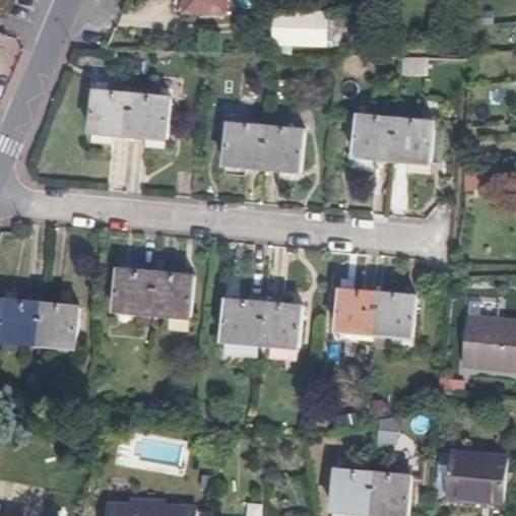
[(181,0),(181,7),(224,9),(224,0),(181,0)]
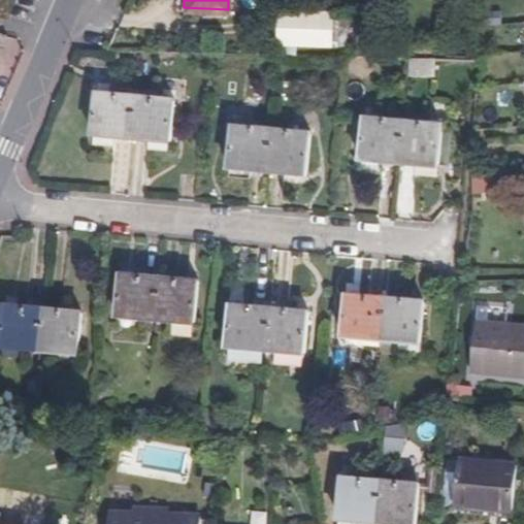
[(371,2),(355,1),(354,32),(370,32),(371,2)]
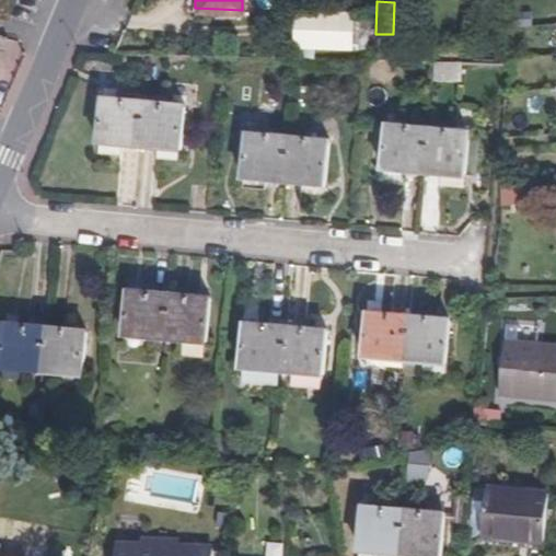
[(350,11),(293,9),(292,43),(285,42),(285,55),(311,56),(311,44),(349,45),(366,45),(367,11),(350,11)]
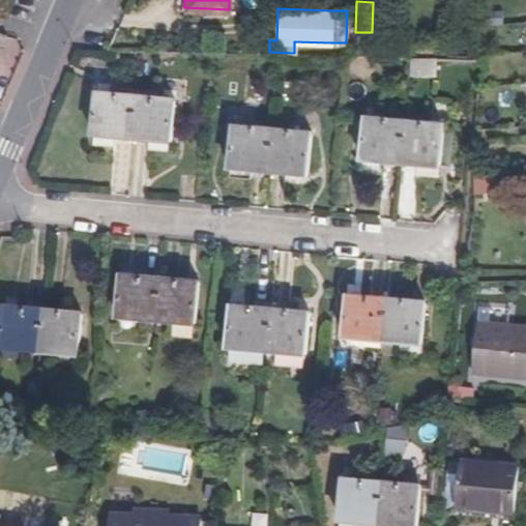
[(431,56),(409,55),(408,68),(431,68),(431,56)]
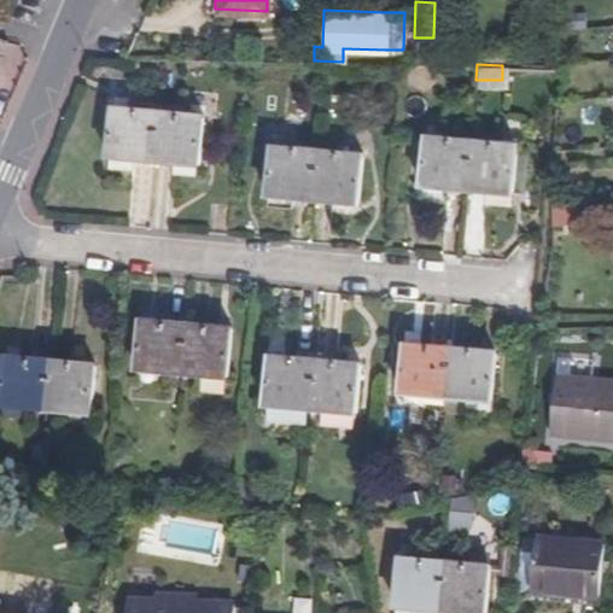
[(155,158),(159,109),(114,105),(109,153),(155,158)]
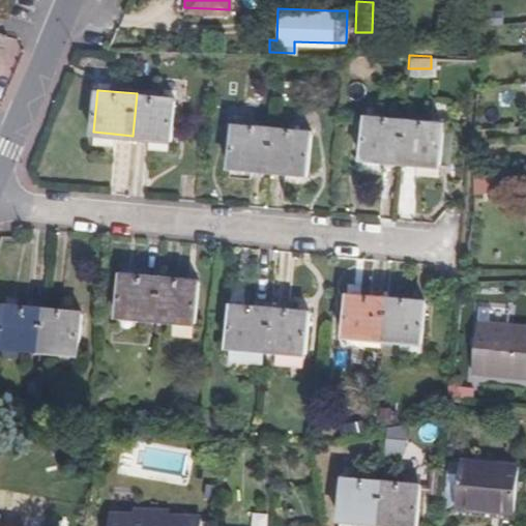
[(175,96),(137,93),(133,136),(171,139),(175,96)]
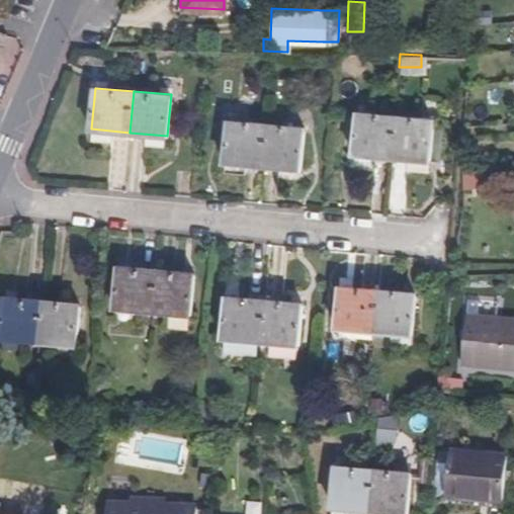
[(353,154),(390,158),(394,117),(357,113),(353,154)]
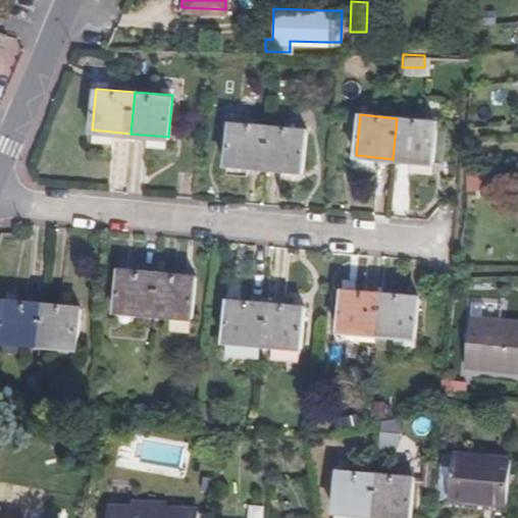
[(397,118),(393,159),(429,162),(433,121),(397,118)]
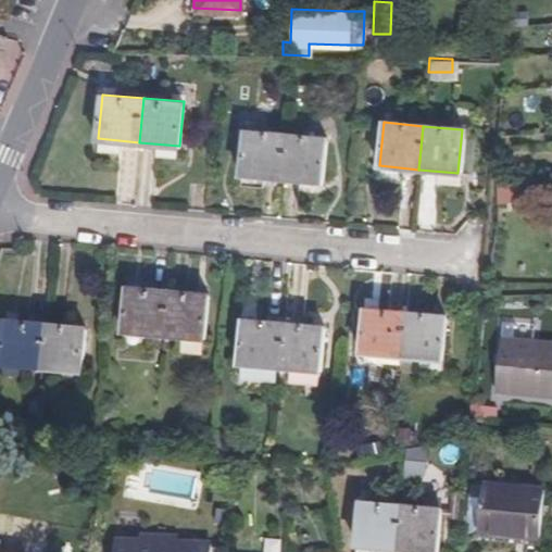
[(281,178),(286,137),(247,134),(242,175),(281,178)]
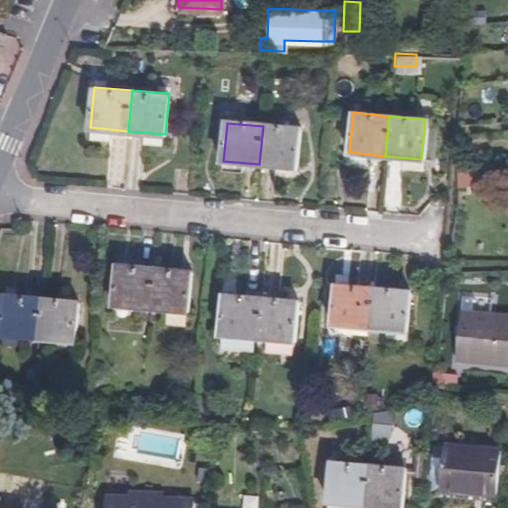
[(300,129),(263,126),(259,164),(298,168),(300,129)]
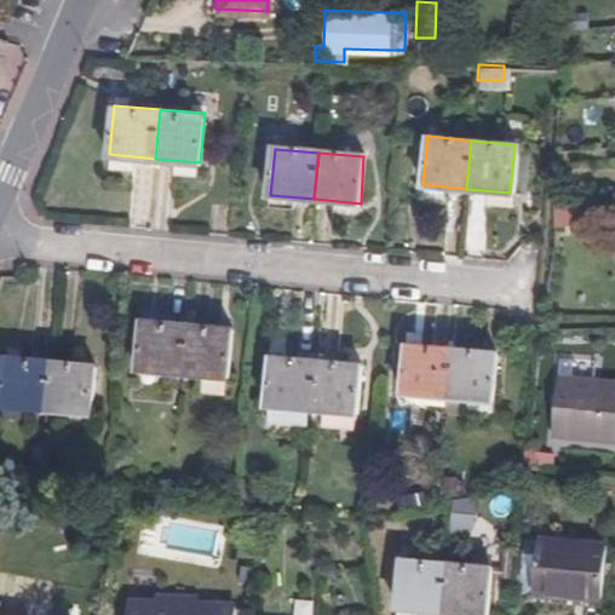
[(551,200),(549,220),(575,219),(574,199),(551,200)]
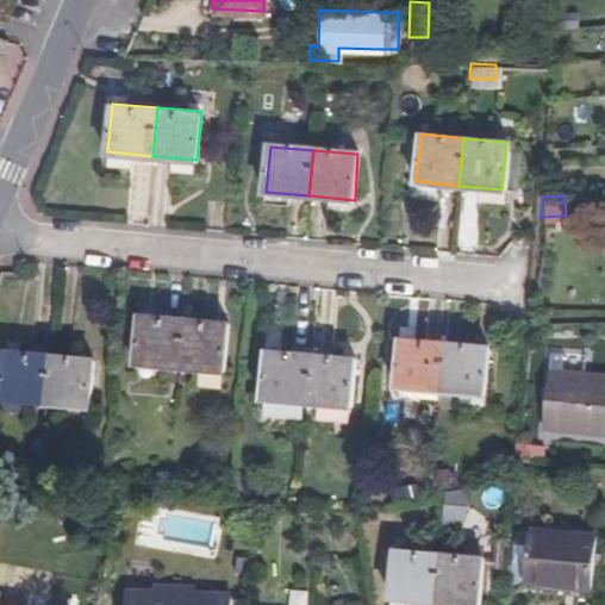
[(596,207),(594,197),(566,198),(567,209),(596,207)]
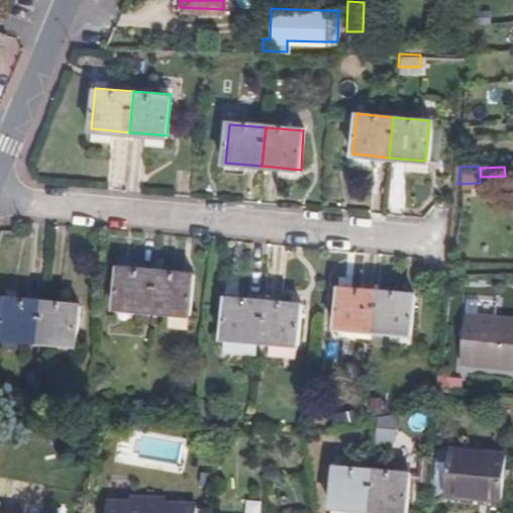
[(154,309),(157,269),(120,266),(117,306),(154,309)]
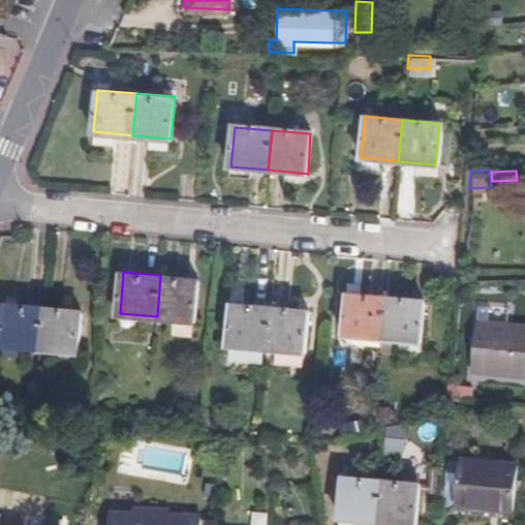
[(201,279),(160,275),(157,316),(197,320),(201,279)]
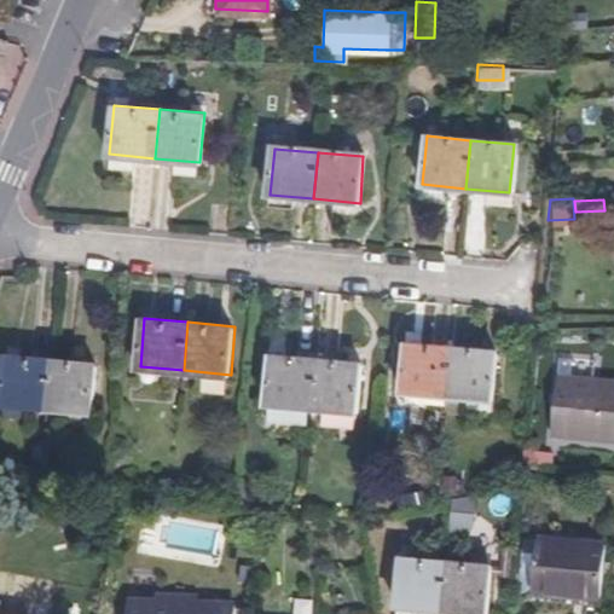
[(446,395),(450,348),(405,343),(400,392),(446,395)]
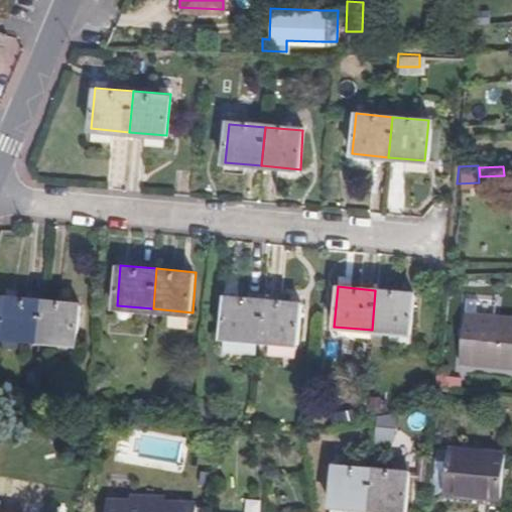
[(414,293),(375,290),(372,330),(410,334),(414,293)]
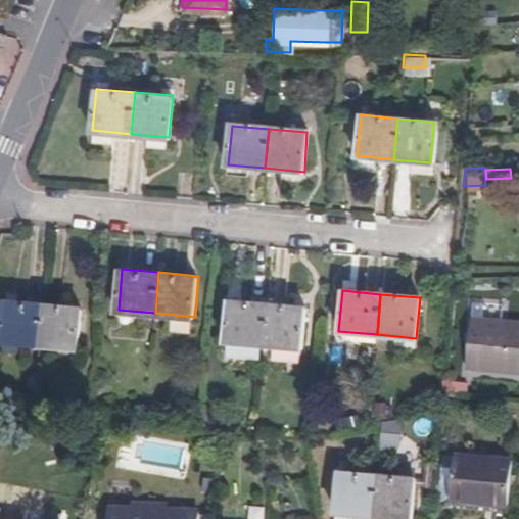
[(40,343),(44,302),(4,299),(0,340),(40,343)]
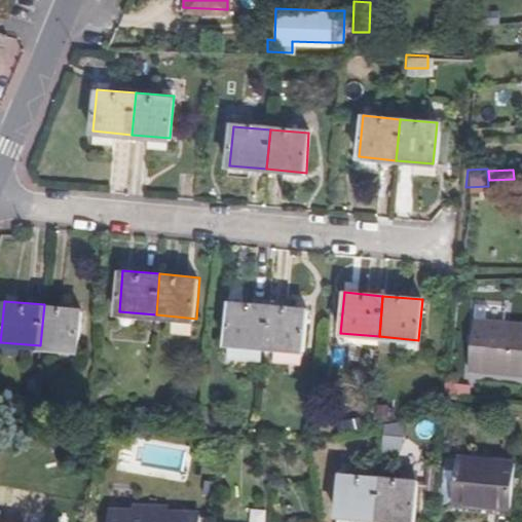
[(265,346),(267,304),(230,301),(226,343),(265,346)]
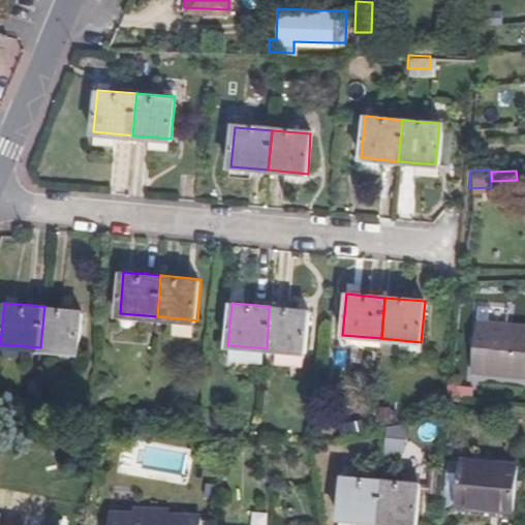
[(83,309),(44,306),(40,347),(80,350),(83,309)]
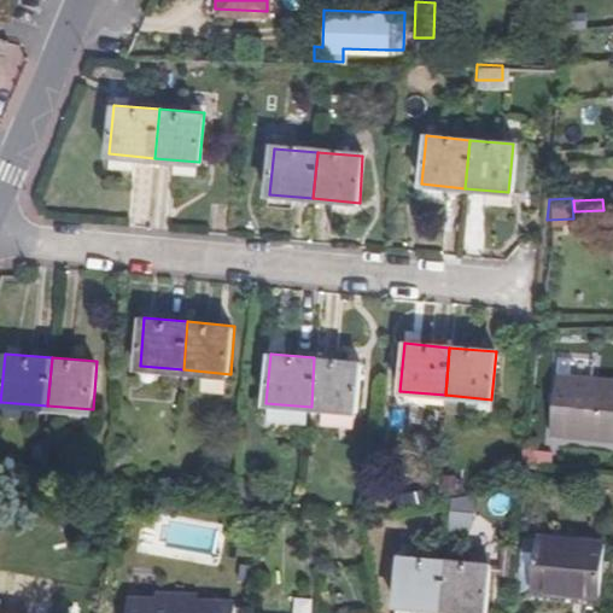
[(361,361),(314,357),(311,407),(356,410),(361,361)]
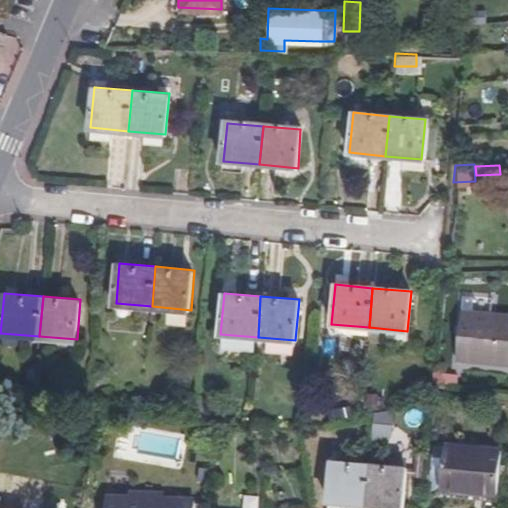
[(507,321),(458,317),(453,361),(507,365),(507,321)]
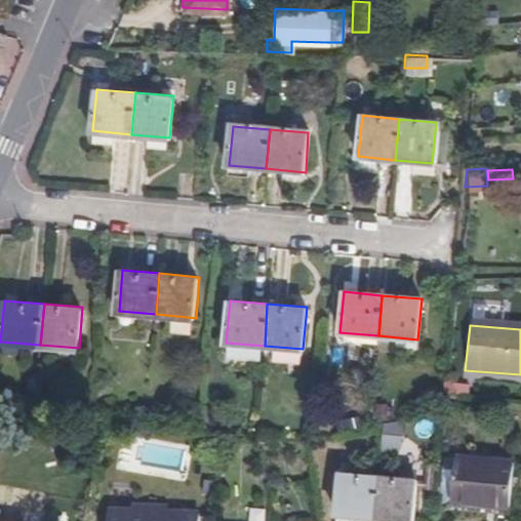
[(440,381),(439,391),(464,393),(465,383),(440,381)]
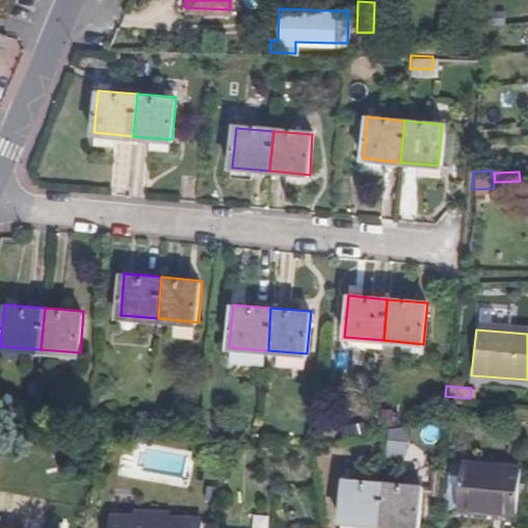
[(397,412),(378,411),(377,425),(396,426),(397,412)]
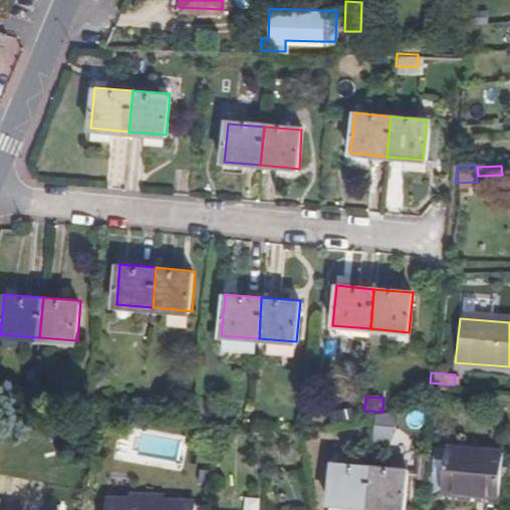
[(325,413),(328,425),(344,421),(342,409),(325,413)]
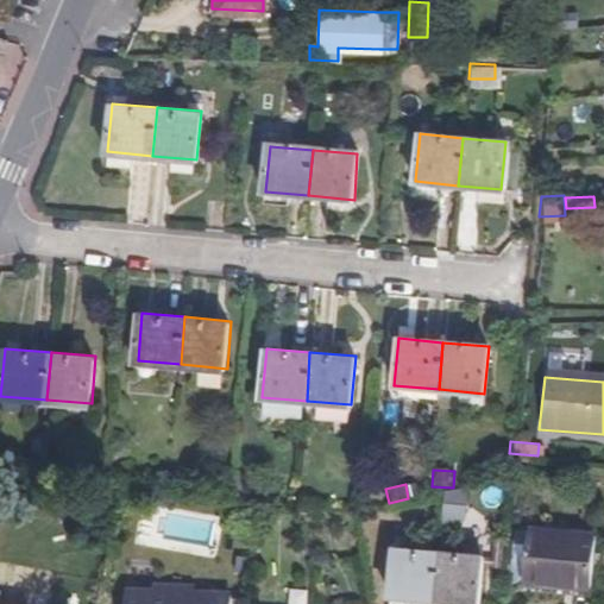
[(527,526),(521,578),(589,585),(593,532),(527,526)]
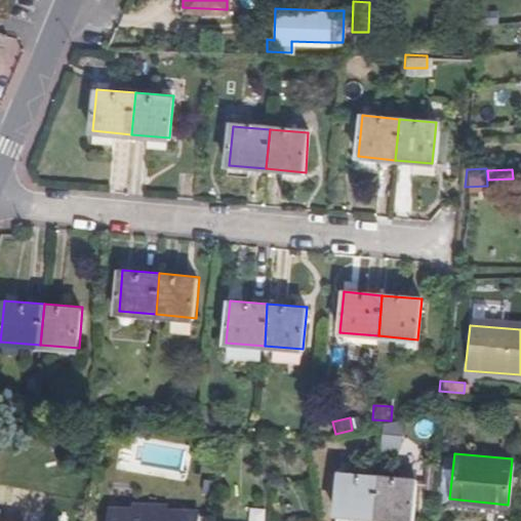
[(370,520),(371,516),(375,476),(336,472),(333,513),(352,515),(351,520),(370,520)]
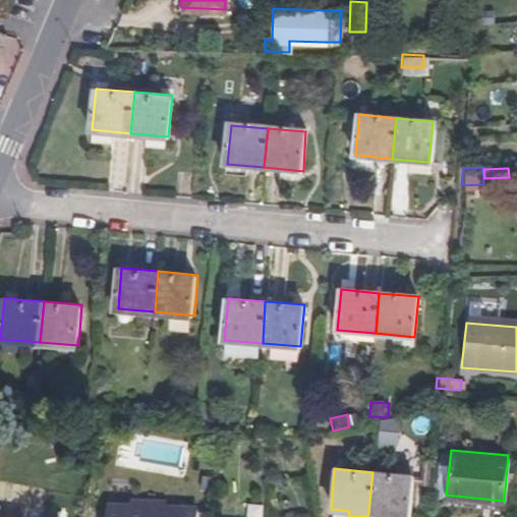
[(409,475),(372,472),(368,512),(406,516),(409,475)]
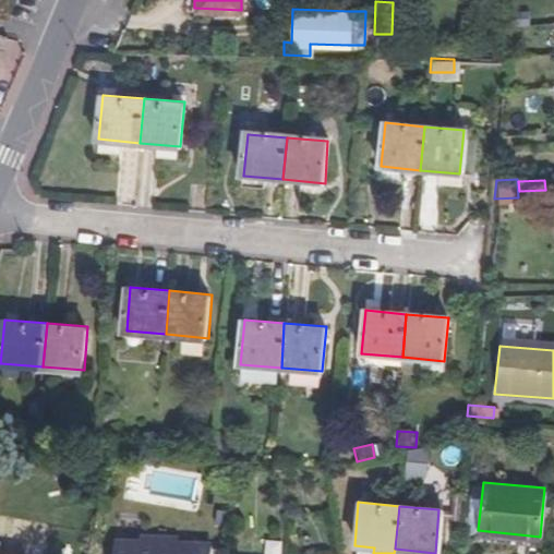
[(115,516),(112,528),(125,531),(128,517),(115,516)]
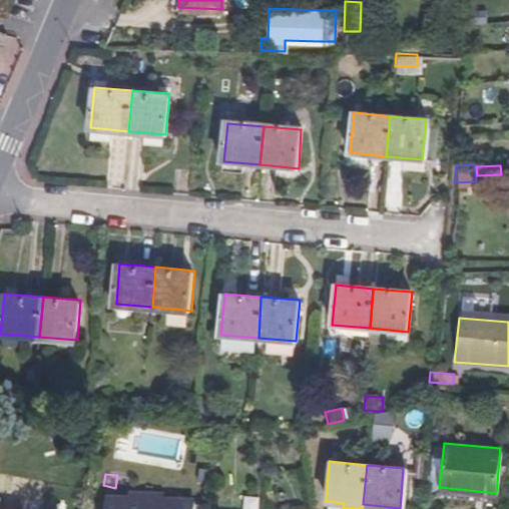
[(195,508),(196,502),(143,500),(142,508),(195,508)]
